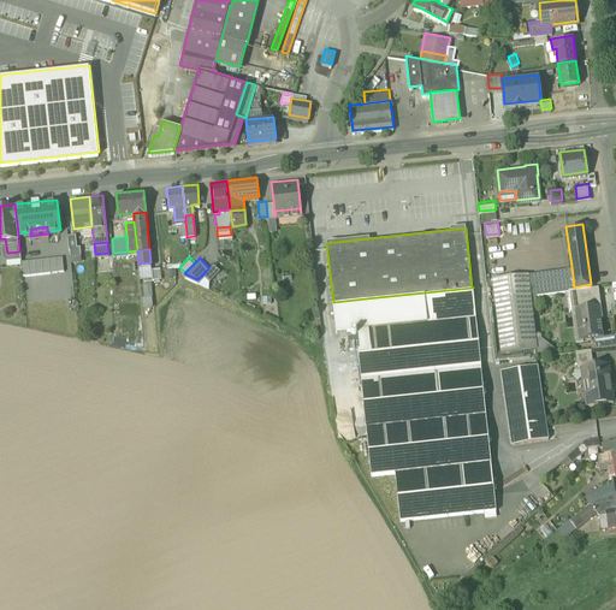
[(152,266),(150,262),(138,264),(140,276),(153,274),(152,266)]
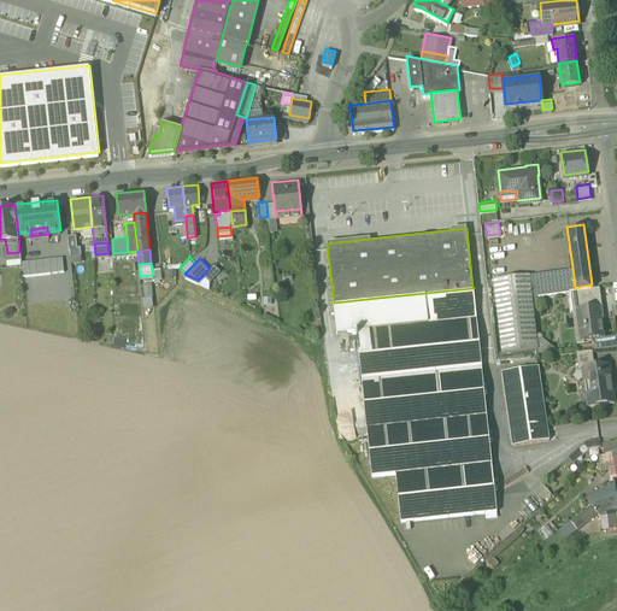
[(215,263),(209,268),(210,268),(205,274),(210,278),(219,268),(215,263)]
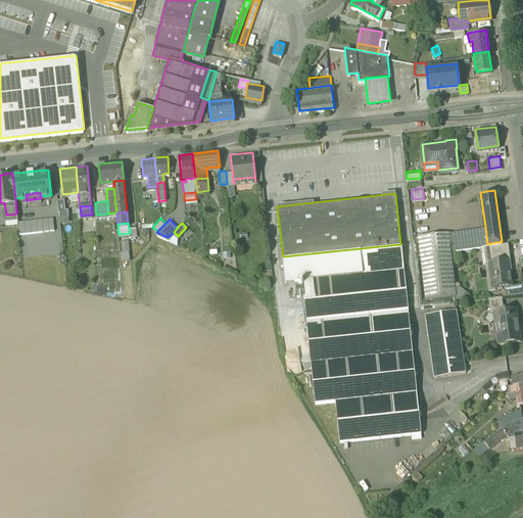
[(483,244),(487,243),(485,226),(448,231),(450,248),(483,244)]
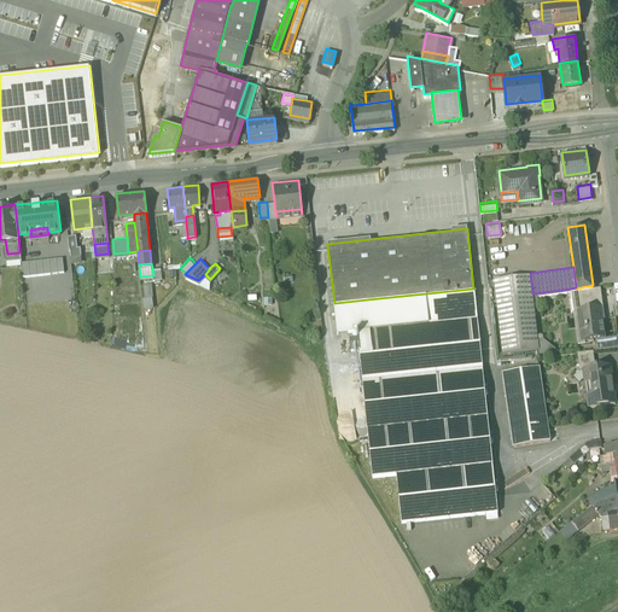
[(532,293),(530,273),(530,272),(494,275),(496,297),(532,293)]
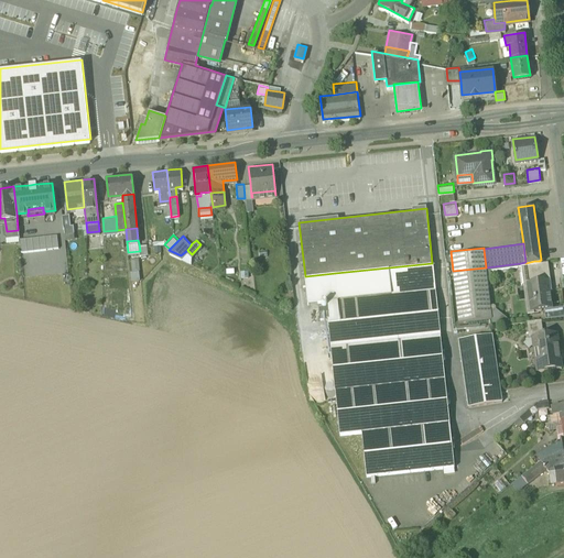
[(192,254),(187,250),(181,255),(191,261),(192,254)]
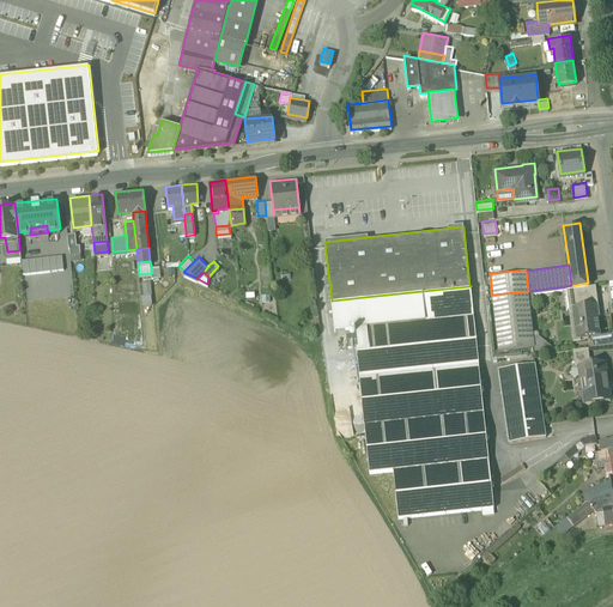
[(581,284),(583,298),(596,296),(595,283),(588,283),(587,283),(587,284),(581,284)]
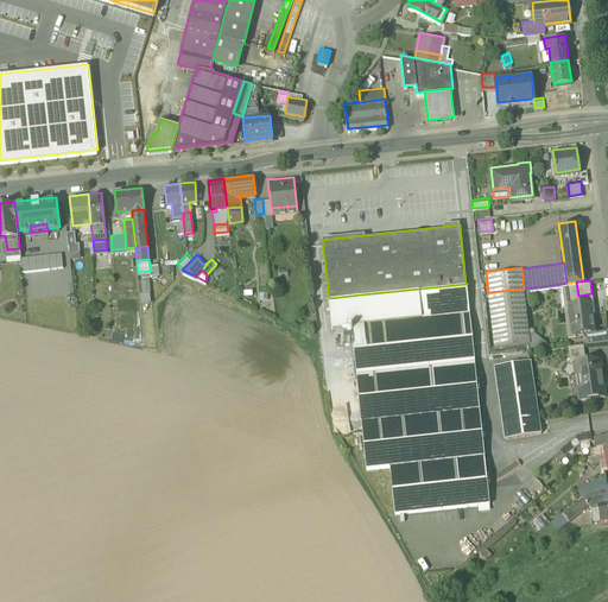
[(567,302),(571,333),(583,330),(588,330),(587,322),(593,321),(590,299),(593,299),(591,293),(578,296),(576,282),(567,284),(567,283),(562,284),(563,291),(567,290),(569,302),(567,302)]
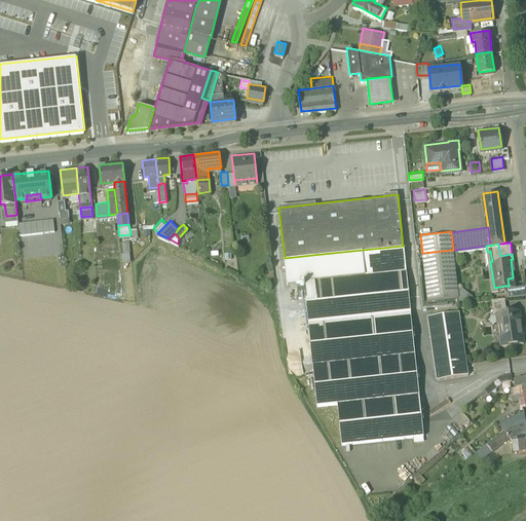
[(305,296),(308,322),(410,310),(403,246),(312,255),(315,278),(305,280),(306,286),(304,286),(305,296)]
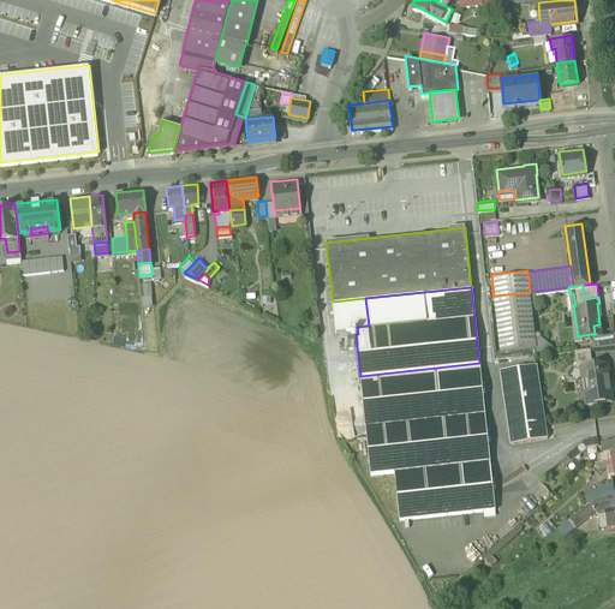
[(494,296),(500,348),(536,345),(535,335),(530,292),(494,296)]
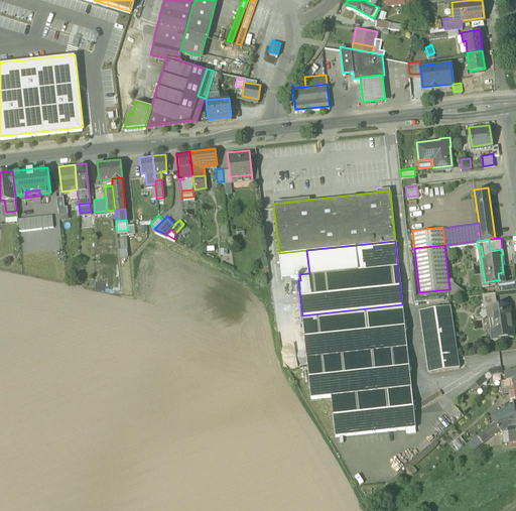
[(128,254),(127,246),(121,247),(119,247),(119,255),(128,254)]
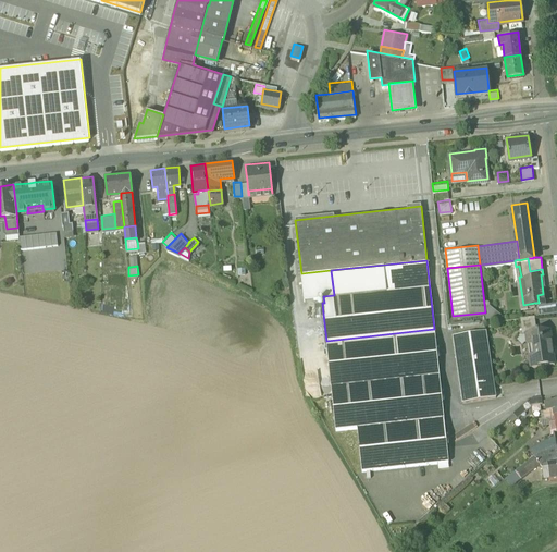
[(323,296),(334,295),(331,270),(301,273),(304,298),(323,296)]
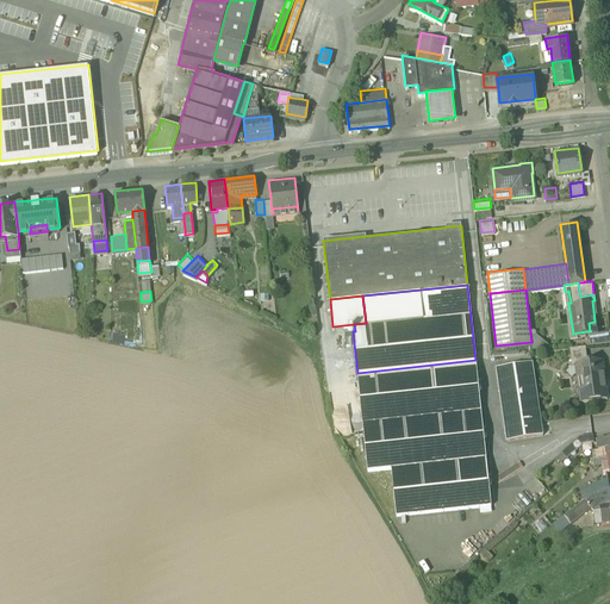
[(585,331),(587,343),(609,340),(609,330),(609,329),(596,330),(590,331),(585,331)]
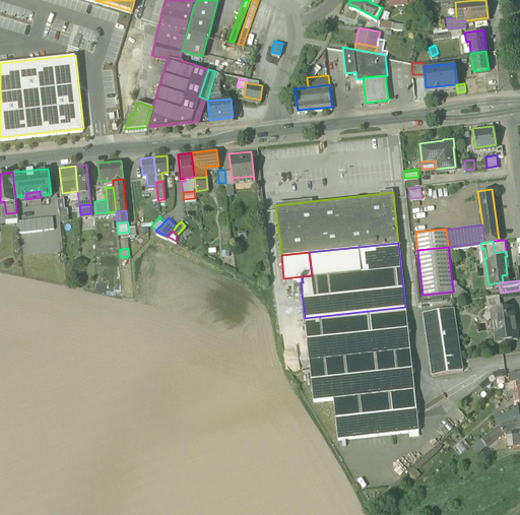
[(294,283),(295,294),(302,293),(301,282),(294,283)]
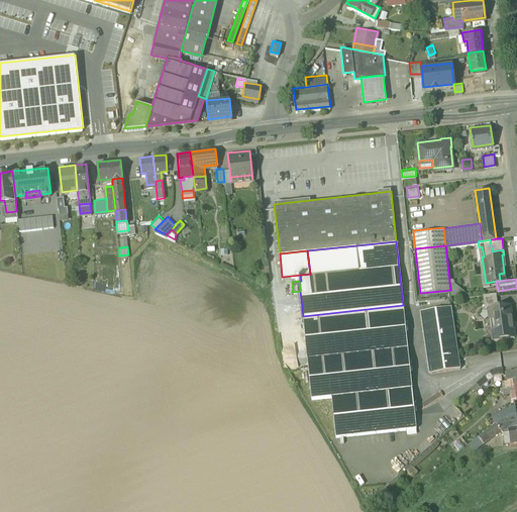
[(454,282),(449,282),(450,290),(451,296),(466,294),(464,289),(454,282)]
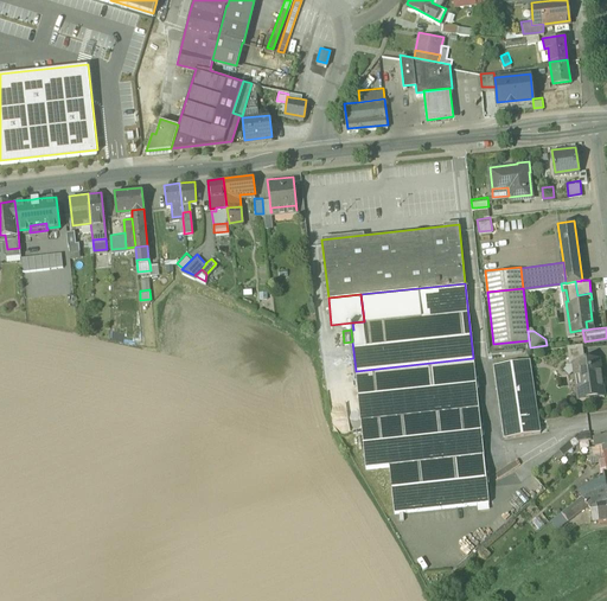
[(567,343),(569,362),(575,360),(575,359),(585,358),(582,341),(567,343)]
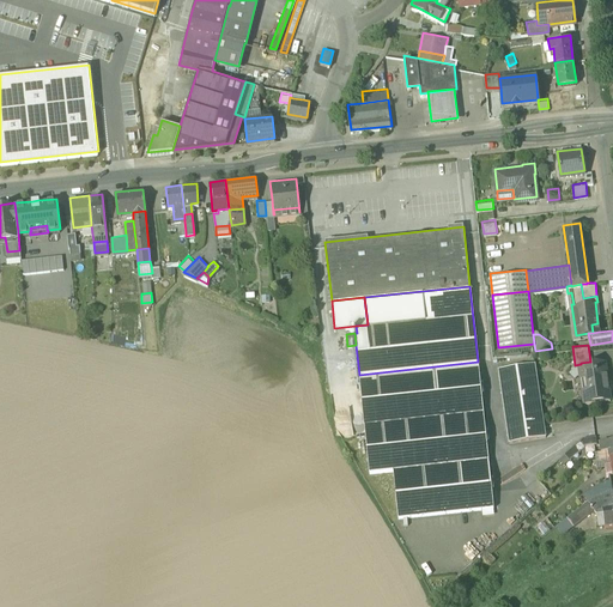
[(509,438),(509,439),(546,433),(545,432),(542,420),(534,362),(535,362),(535,360),(498,366),(499,366),(510,438),(509,438)]
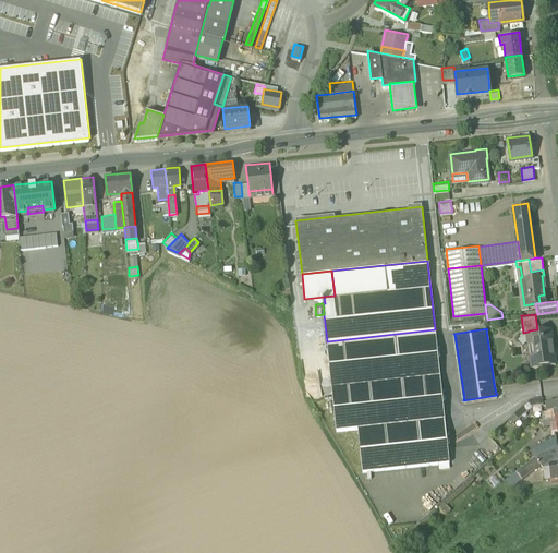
[(529,332),(533,364),(555,362),(550,328),(537,329),(529,331),(529,332)]
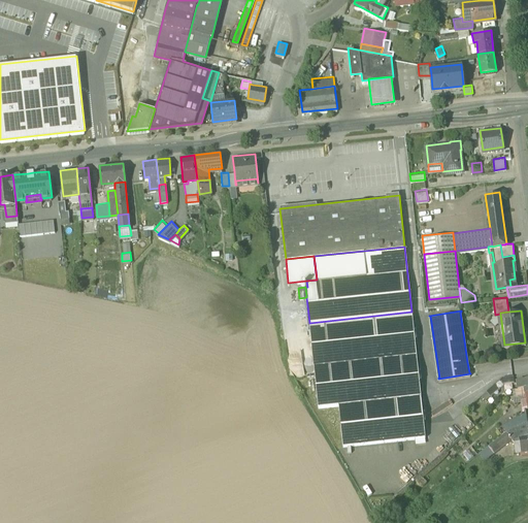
[(425,434),(411,312),(309,323),(318,404),(338,402),(342,444),(425,434)]
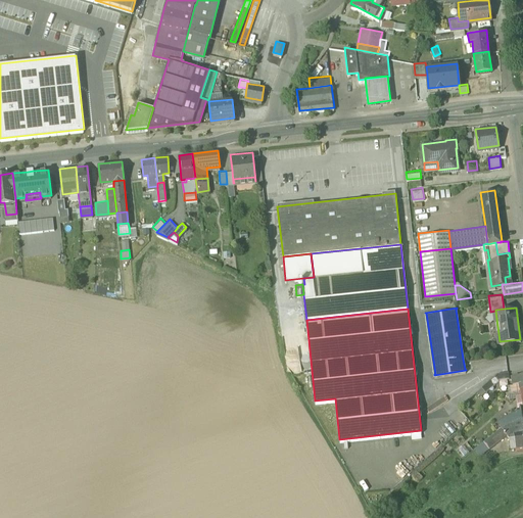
[(492,382),(493,383),(497,378),(497,376),(510,375),(509,369),(497,371),(488,378),(492,382)]
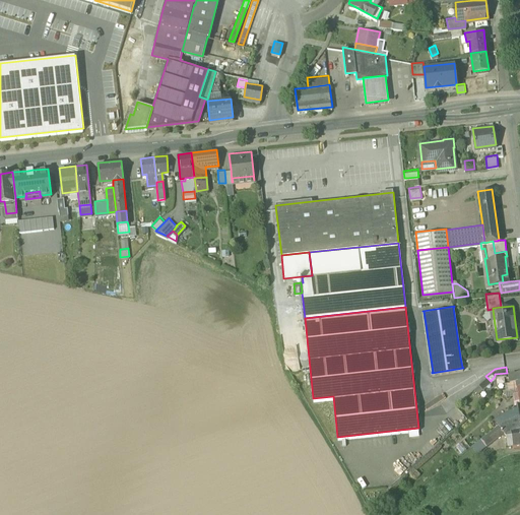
[(519,371),(509,373),(510,381),(516,380),(517,386),(519,385),(519,371)]
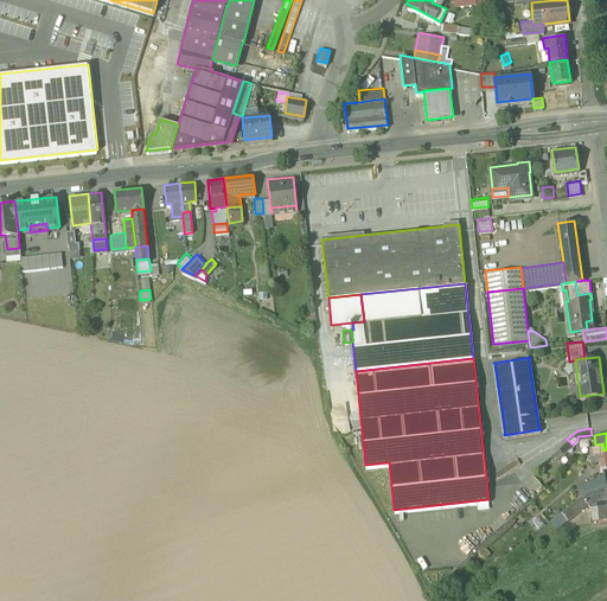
[(557,447),(561,452),(572,443),(567,439),(557,447)]
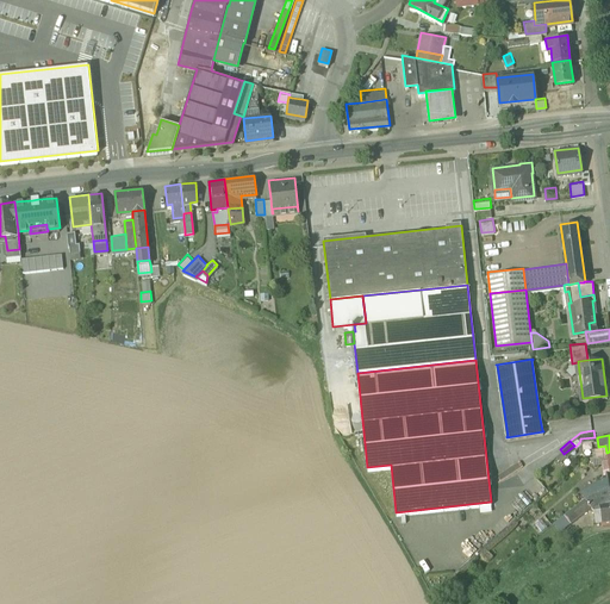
[(608,461),(607,453),(595,454),(590,455),(590,460),(592,460),(593,464),(602,462),(608,461)]
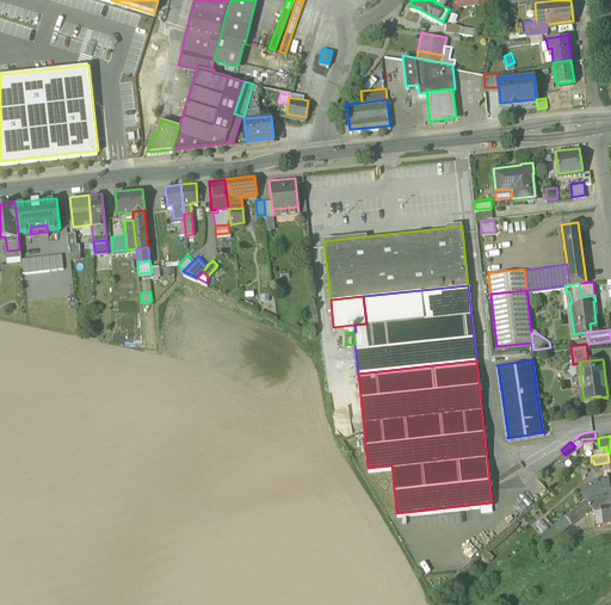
[(581,488),(586,495),(588,493),(610,483),(609,475),(602,477),(603,480),(581,488)]
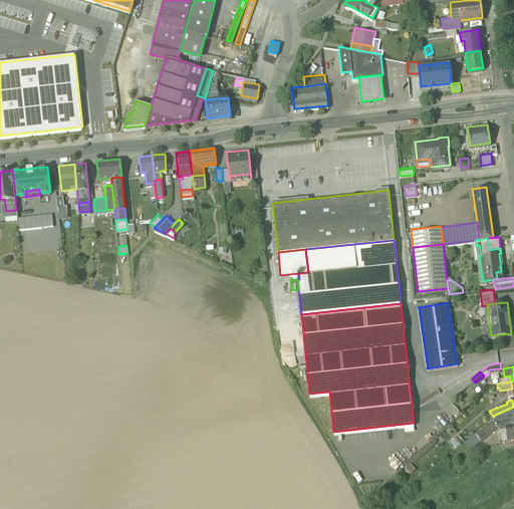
[(497,425),(505,427),(505,424),(513,422),(513,415),(513,407),(495,415),(493,417),(498,424),(497,425)]
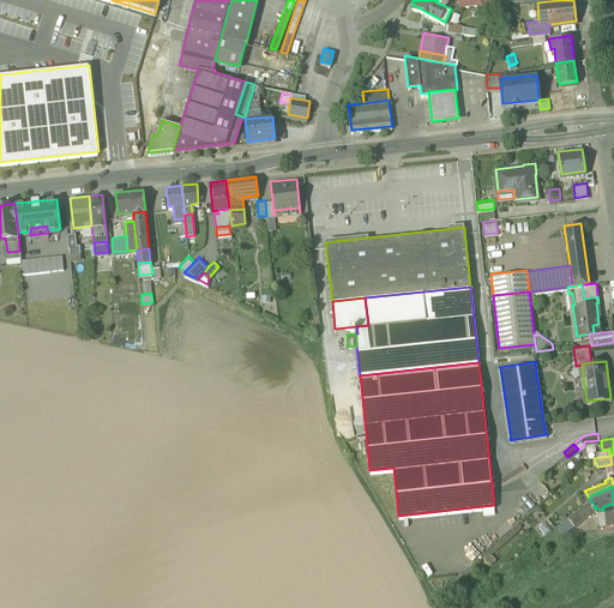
[(573,523),(594,507),(595,506),(589,498),(567,515),(573,523)]
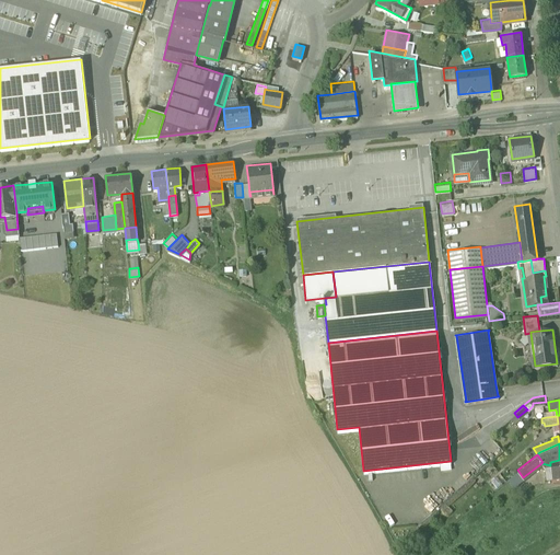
[(559,460),(550,462),(550,465),(552,477),(559,476),(559,460)]
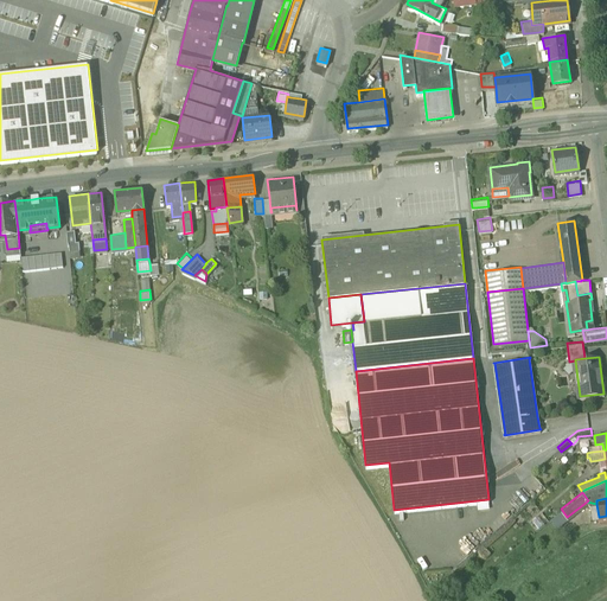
[(596,504),(587,502),(590,518),(599,517),(596,504)]
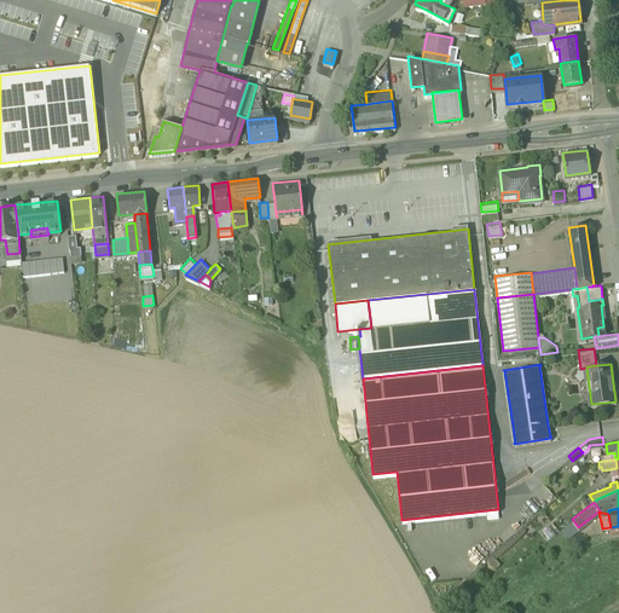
[(578,527),(572,519),(561,527),(567,536),(578,527)]
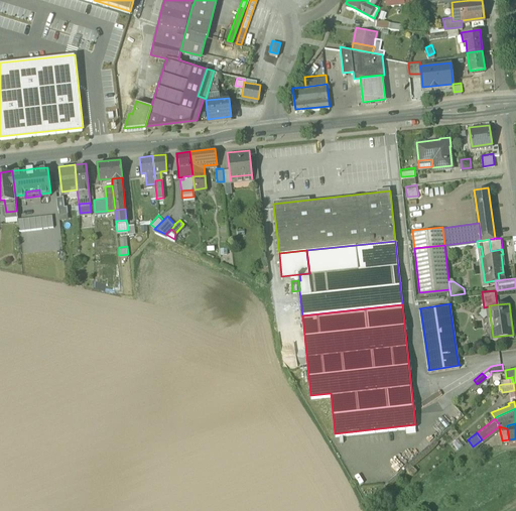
[(463,442),(457,435),(452,439),(458,446),(463,442)]
